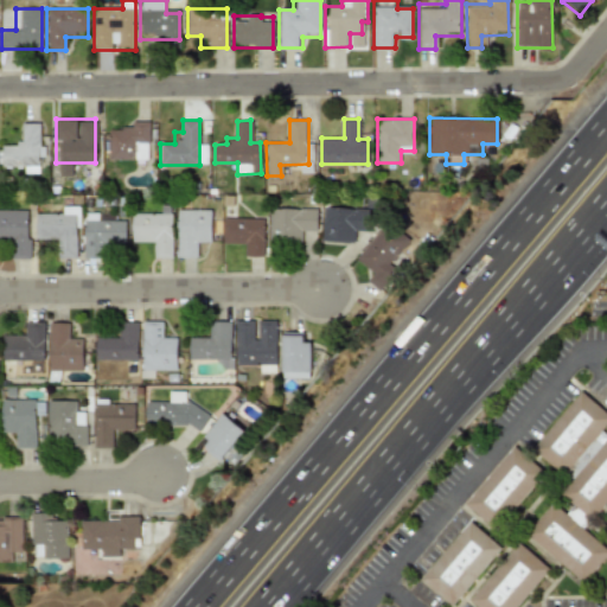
[(43,122),(23,123),(23,135),(14,135),(16,147),(1,147),(1,172),(43,171),(43,122)]
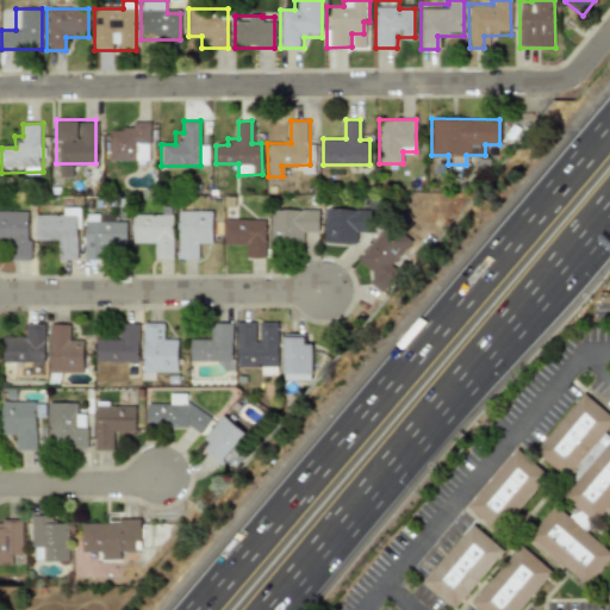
[(111,123),(111,161),(149,161),(149,123),(111,123)]
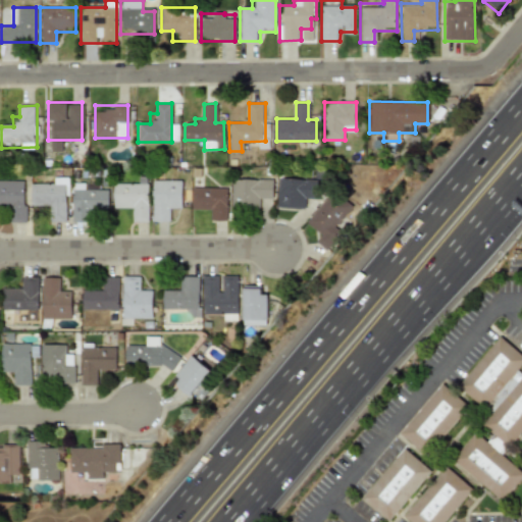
[(319,178),(277,178),(276,208),(306,209),(306,200),(318,201),(319,178)]
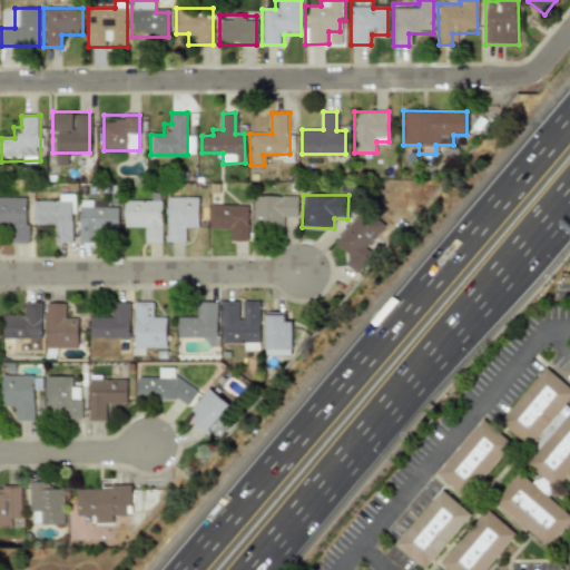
[(28,196),(0,196),(0,231),(12,231),(12,243),(28,243),(28,196)]
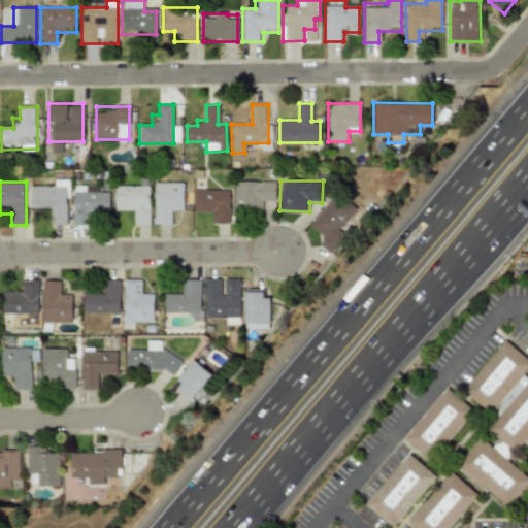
[(51,212),(51,225),(69,225),(69,182),(31,182),(32,212),(51,212)]
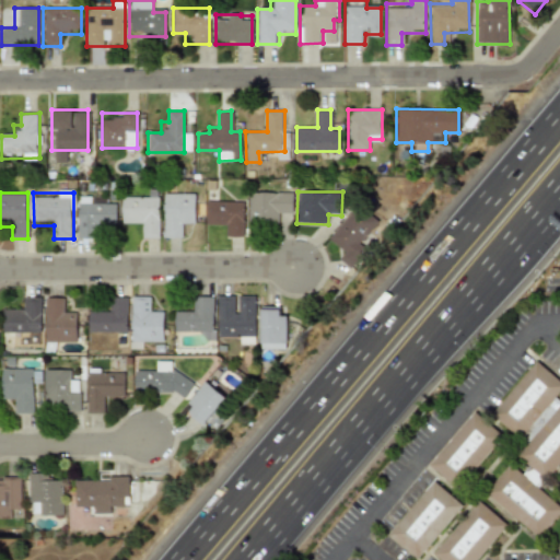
[(163,193),(163,238),(184,238),(184,228),(195,228),(195,193),(163,193)]
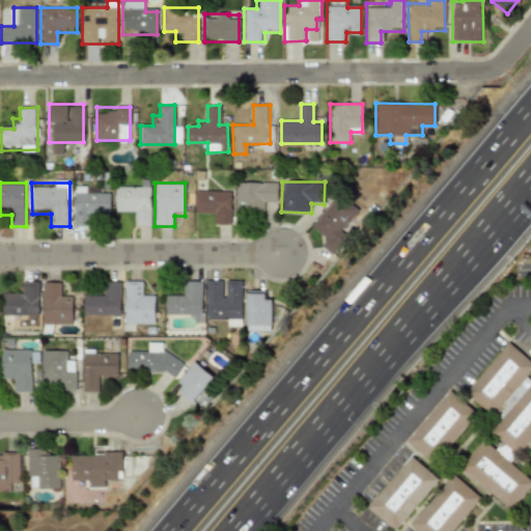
[(277,183),(235,183),(235,211),(266,211),(266,201),(277,201),(277,183)]
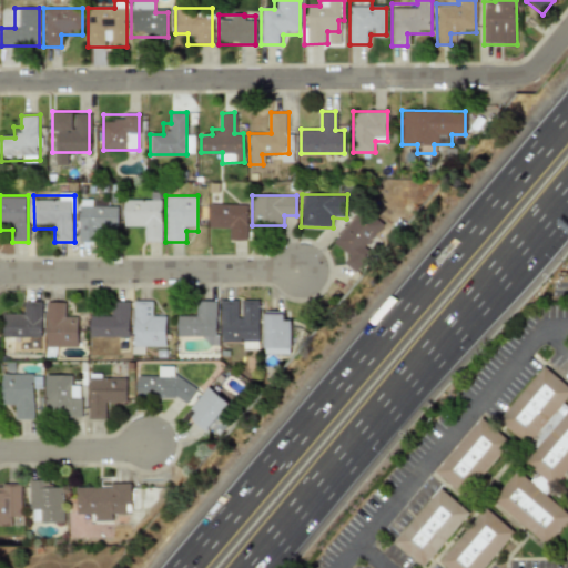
[(124,231),(148,231),(148,242),(161,242),(161,199),(124,199),(124,231)]
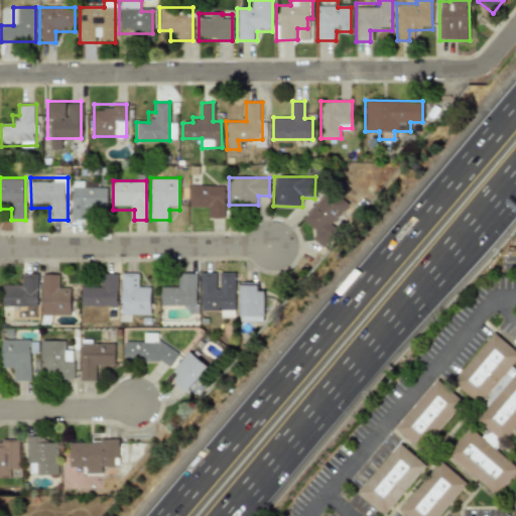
[(108,189),(89,189),(89,181),(72,181),(72,220),(90,220),(90,210),(108,210),(108,189)]
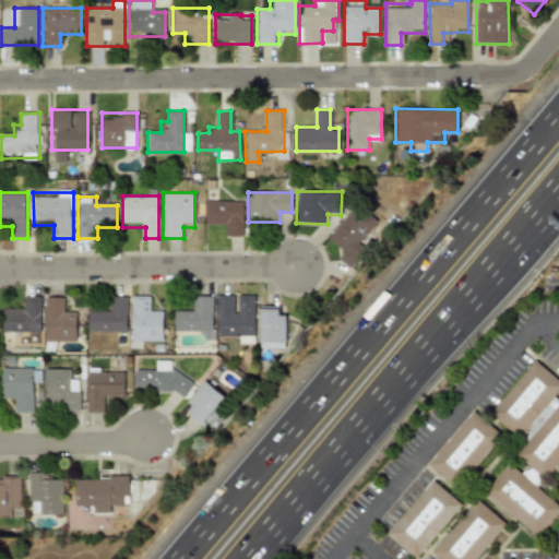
[(204,225),(226,225),(226,237),(242,237),(242,201),(204,201),(204,225)]
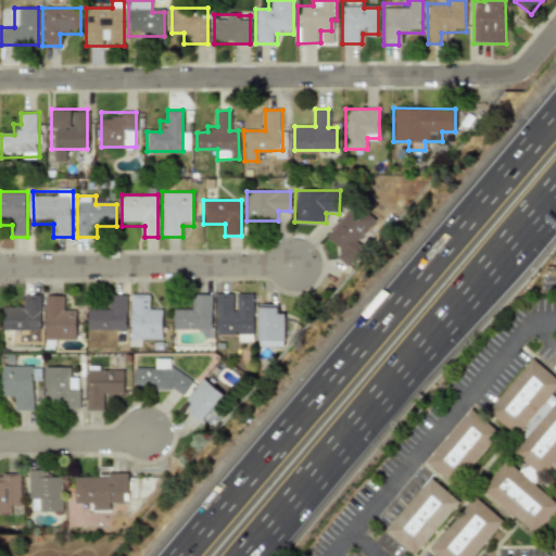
[(356,240),(373,218),(353,203),(327,237),(342,249),(336,257),(348,267),(364,245),(356,240)]
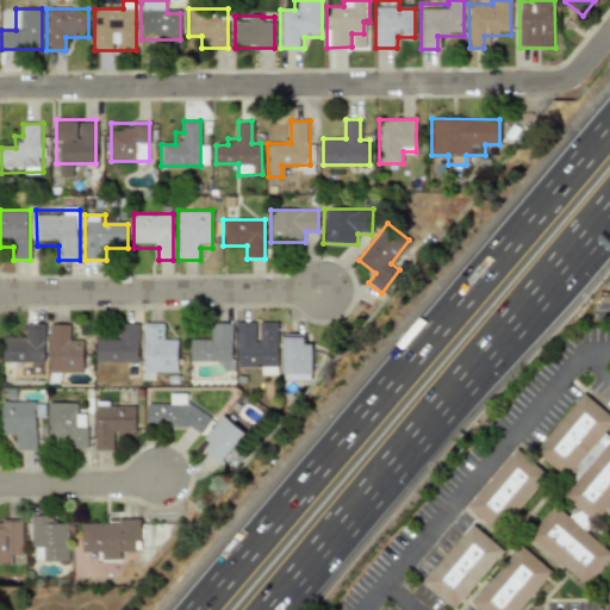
[(278,321),(236,321),(236,374),(278,374),(278,321)]
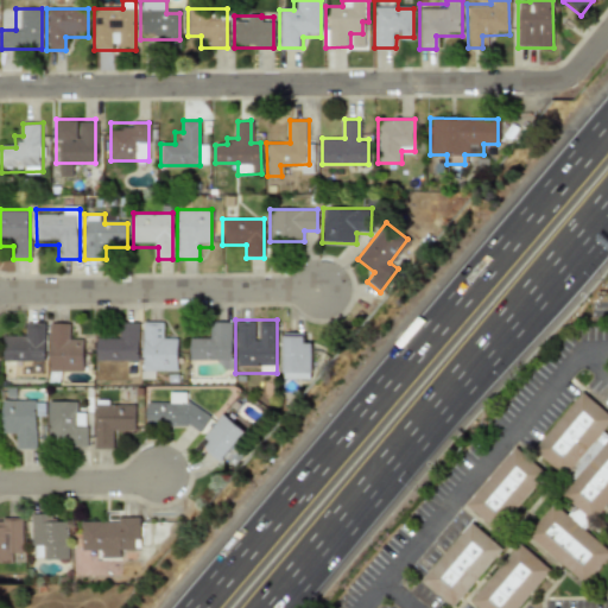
[(165,322),(143,322),(141,378),(164,378),(164,369),(176,369),(177,335),(165,334),(165,322)]
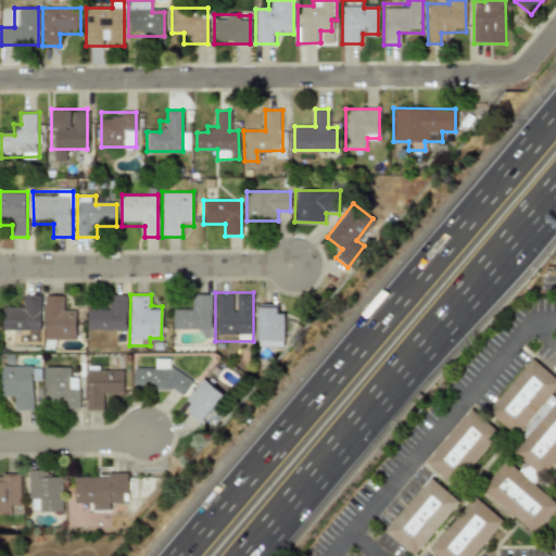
[(212,294),(192,294),(192,305),(173,305),(173,328),(199,328),(199,338),(212,338),(212,294)]
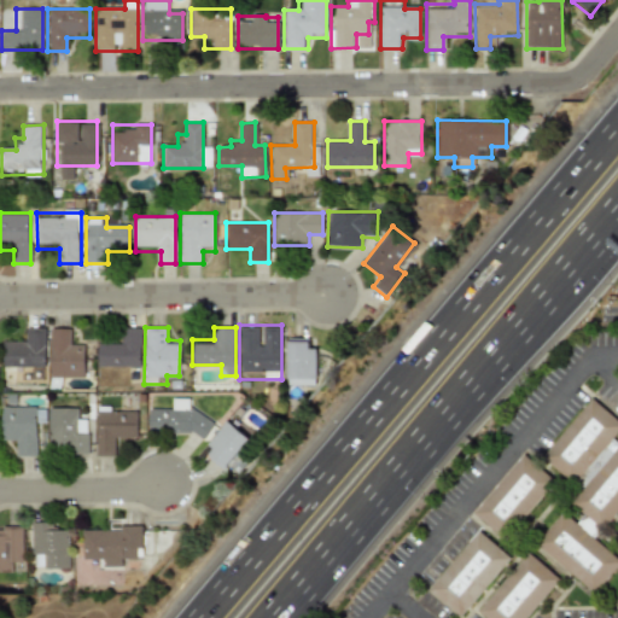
[(4,342),(4,365),(45,365),(45,328),(19,328),(19,342),(4,342)]
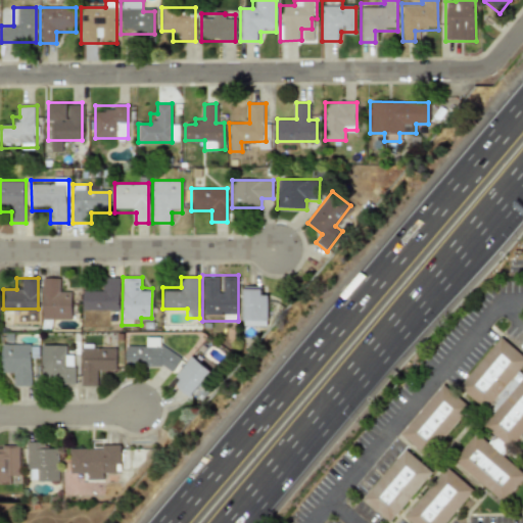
[(72,289),(61,289),(61,278),(42,278),(42,321),(72,321),(72,289)]
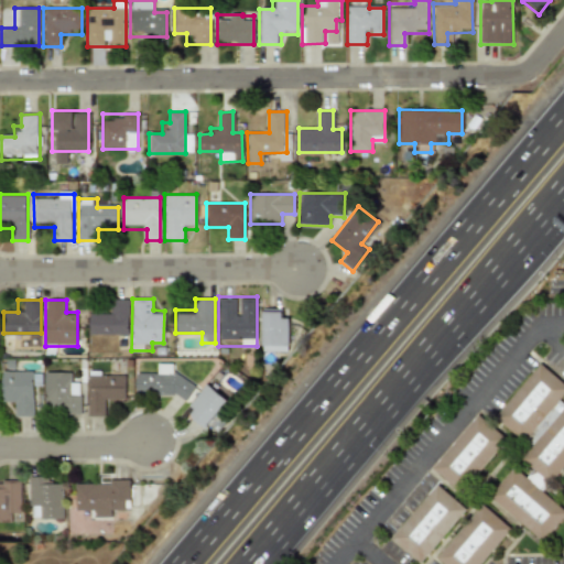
[(128,300),(112,300),(112,312),(88,312),(88,336),(128,336),(128,300)]
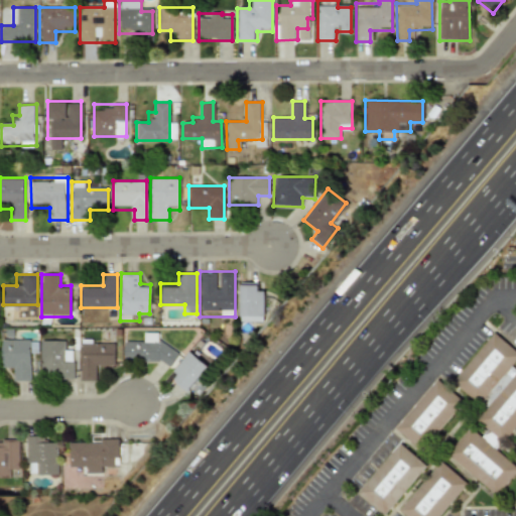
[(240,323),(263,323),(263,283),(240,283),(240,323)]
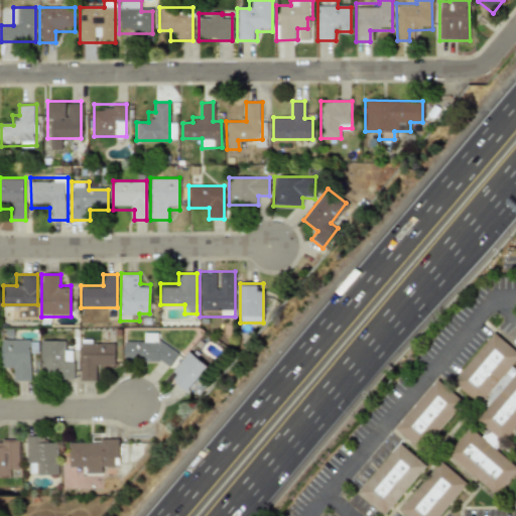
[(515,356),(480,399),(458,380),(496,335),(515,352),(515,356)]
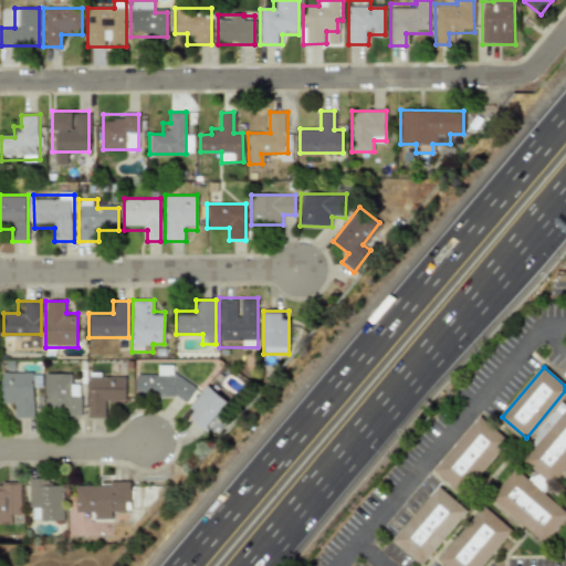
[(37,418),(37,373),(2,373),(2,397),(12,397),(12,418),(37,418)]
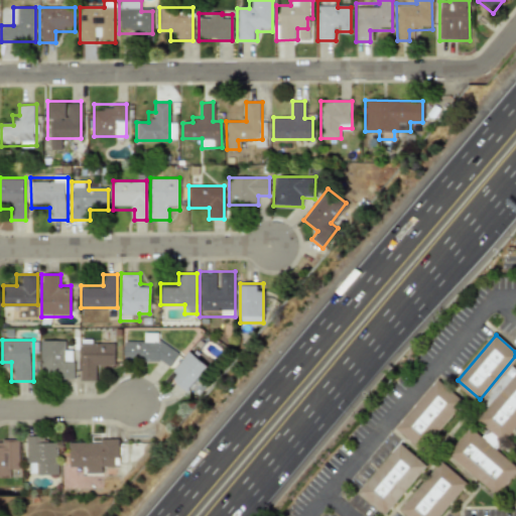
[(81,341),(81,381),(94,381),(94,370),(114,370),(114,340),(81,341)]
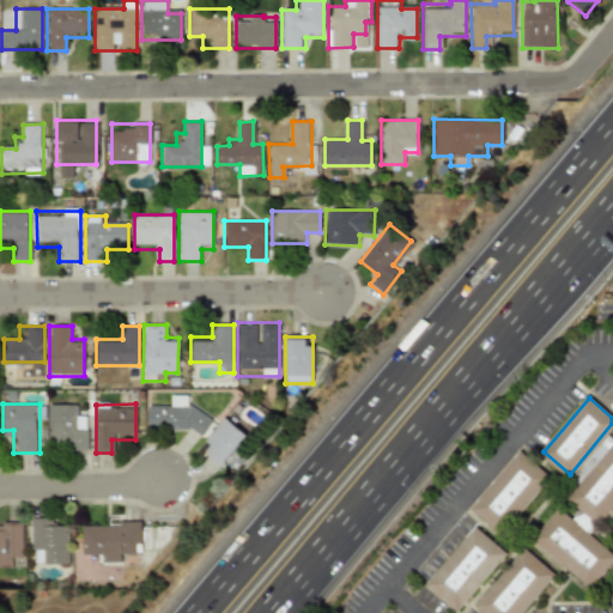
[(76,405),(49,405),(49,449),(87,449),(87,416),(76,416),(76,405)]
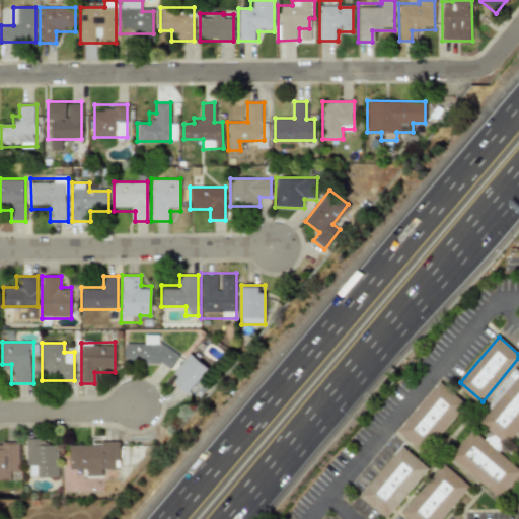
[(124,363),(176,363),(176,345),(125,344),(124,363)]
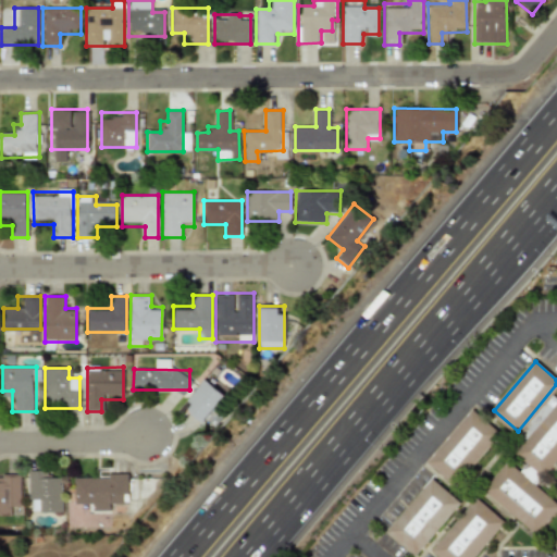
[(224,396),(206,380),(182,407),(200,423),(224,396)]
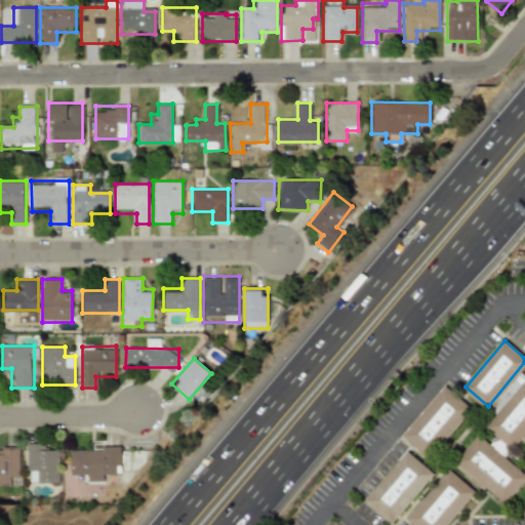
[(524,386),(524,433),(517,443),(494,423),(524,386)]
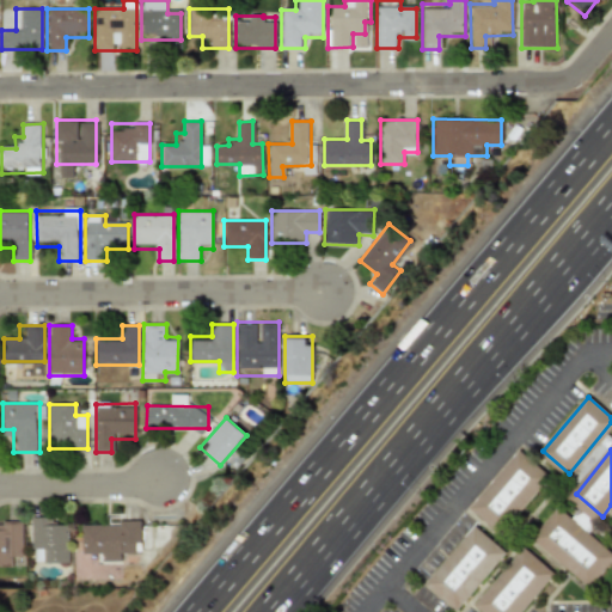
[(548,478),(502,532),(476,509),(521,456),(548,478)]
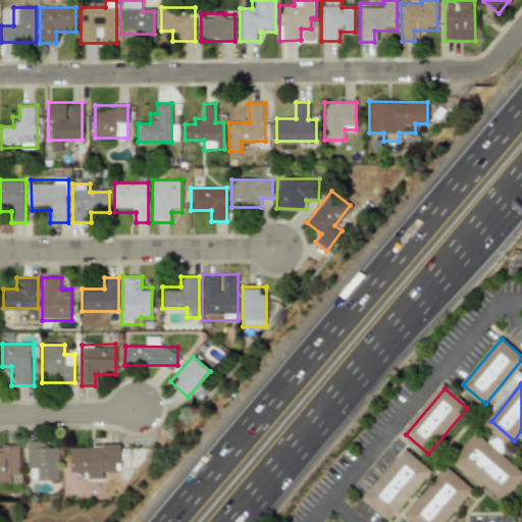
[(487,442),(500,454),(506,447),(493,435),(487,442)]
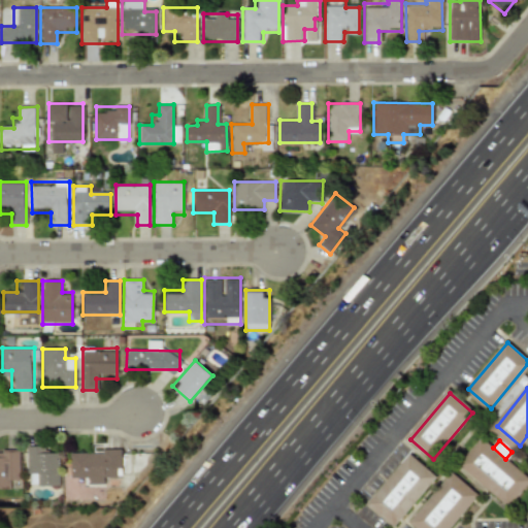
[(527,485),(512,504),(466,465),(486,442),(527,479),(527,485)]
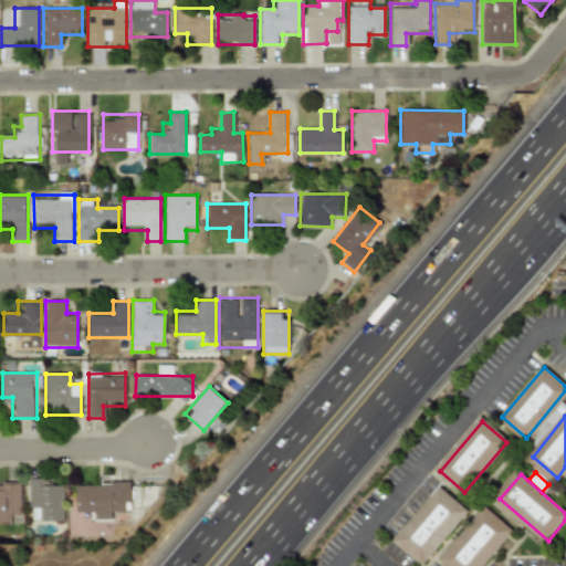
[(29,479),(29,521),(63,521),(63,488),(52,488),(52,479),(29,479)]
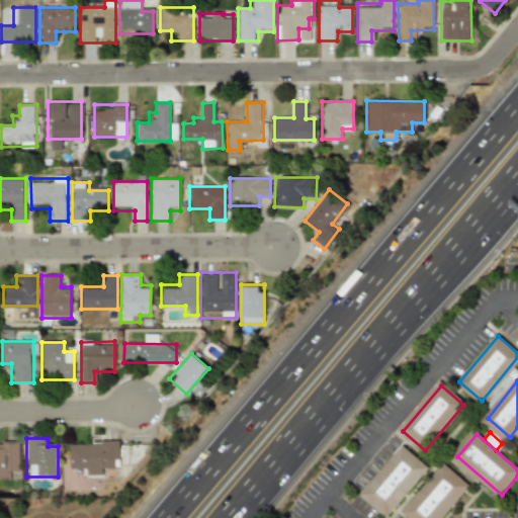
[(118,464),(118,441),(68,441),(68,475),(108,475),(108,464),(118,464)]
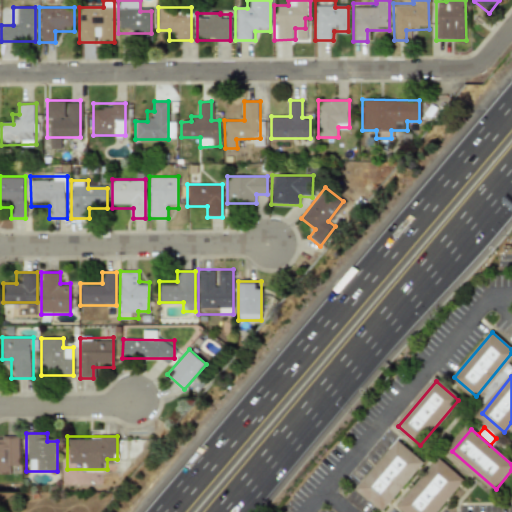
[(0,474),(8,474),(8,465),(19,465),(19,437),(0,437),(0,474)]
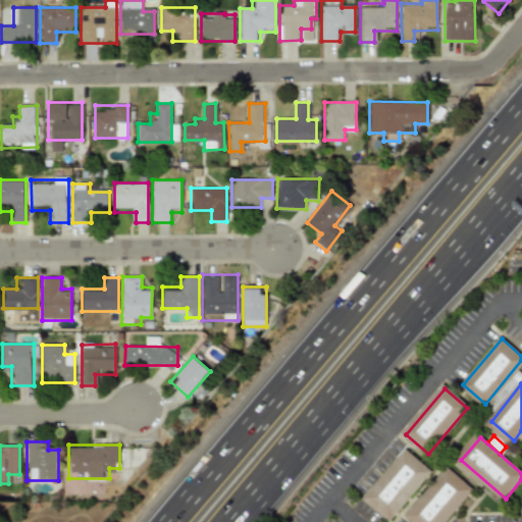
[(429,473),(390,519),(368,500),(407,454),(429,473)]
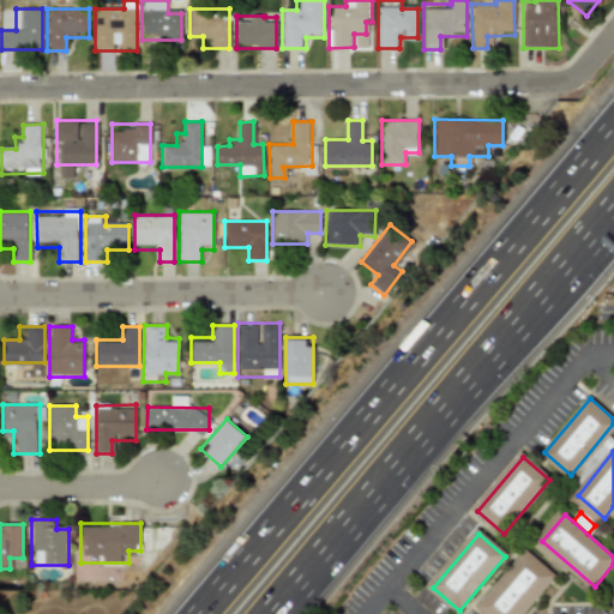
[(552,578),(521,613),(485,613),(480,609),(525,555),(552,578)]
